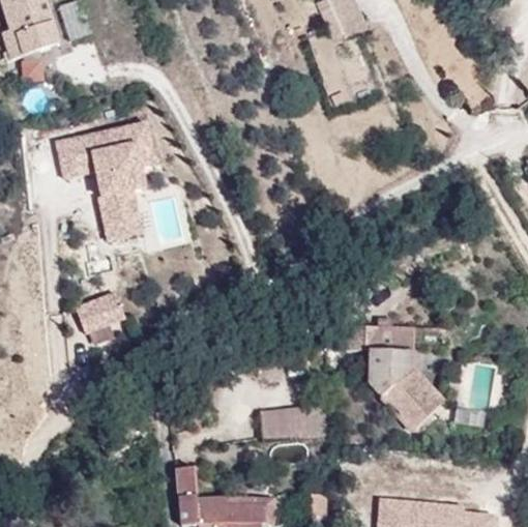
[(49,46),(40,21),(38,22),(35,12),(47,9),(44,0),(0,0),(9,29),(2,31),(9,59),(49,46)]
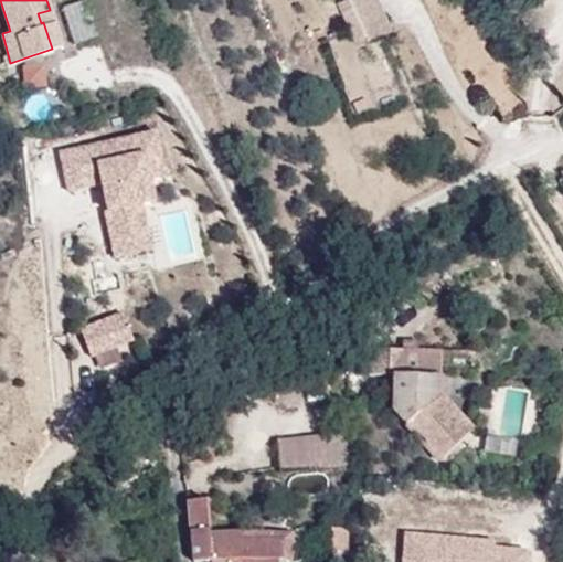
[(71,44),(95,36),(82,0),(78,0),(57,7),(71,44)]
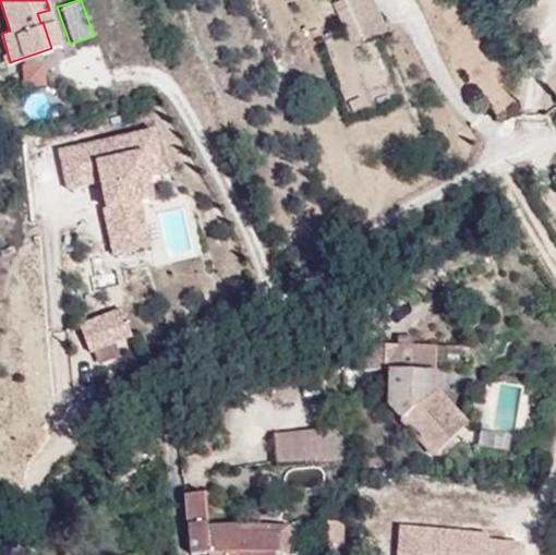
[(386,26),(374,0),(333,0),(349,40),(386,26)]
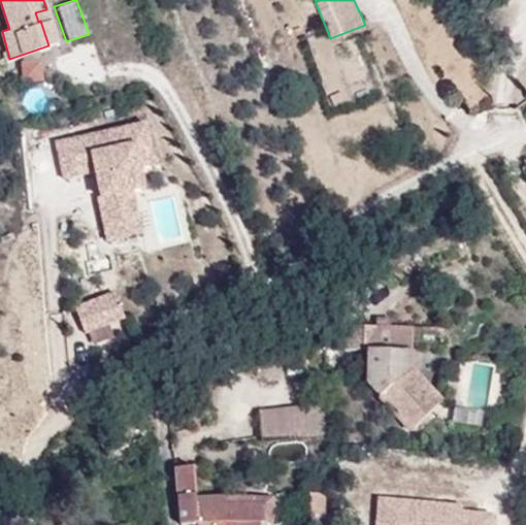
[(57,42),(46,9),(35,12),(38,22),(40,21),(48,45),(57,42)]
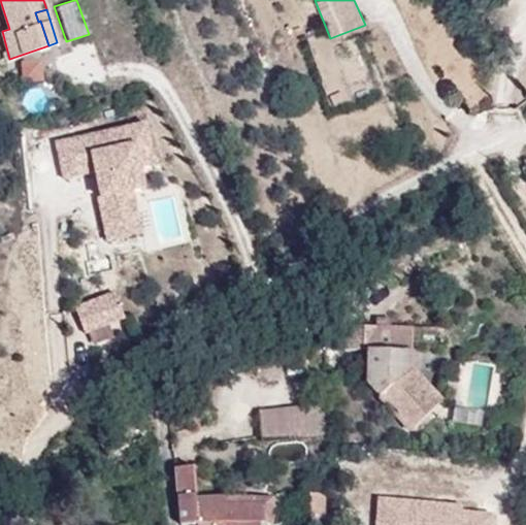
[(83,75),(97,74),(94,37),(58,39),(60,62),(81,60),(83,75)]
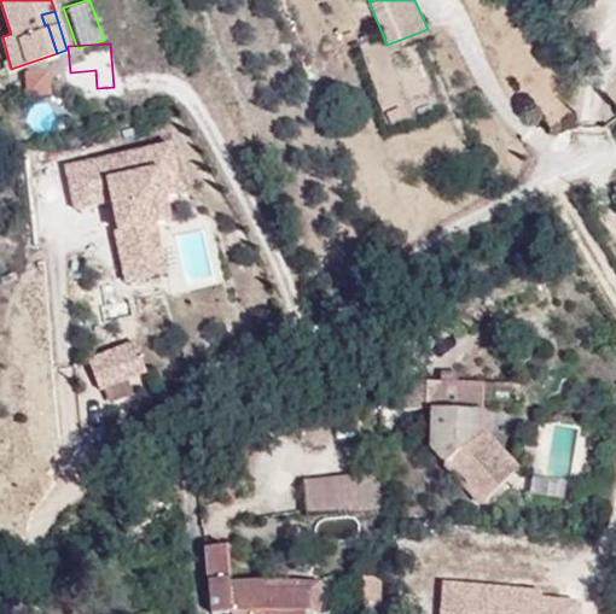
[(50,93),(48,68),(23,70),(24,94),(50,93)]
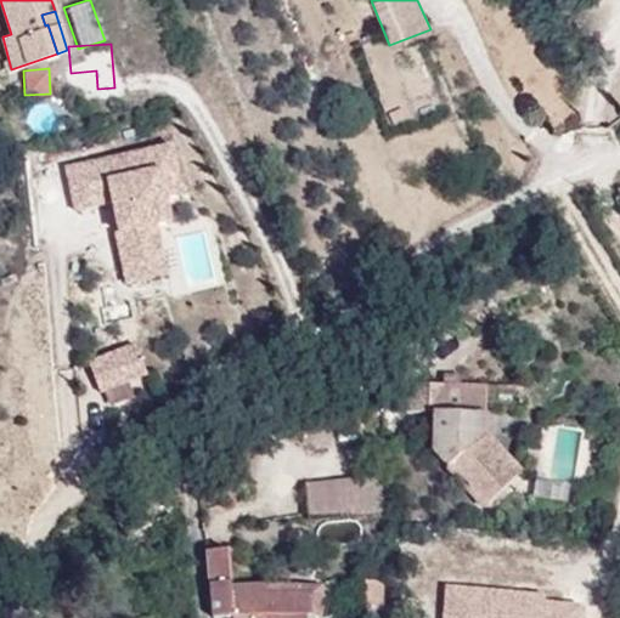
[(114,230),(122,265),(148,258),(159,242),(155,222),(169,220),(163,196),(181,192),(170,142),(65,165),(74,208),(112,199),(119,198),(122,211),(114,213),(118,230),(114,230)]
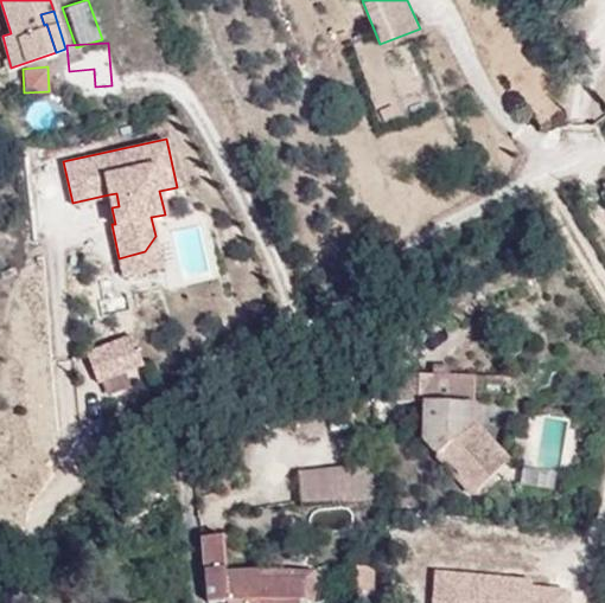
[(109,194),(112,207),(119,206),(116,193),(109,194)]
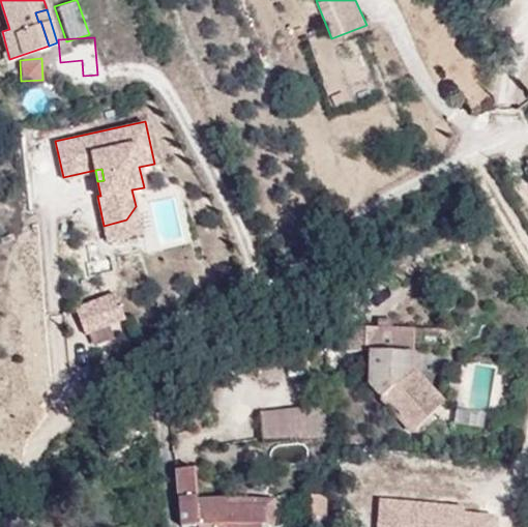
[(505,197),(496,179),(487,184),(495,202),(505,197)]
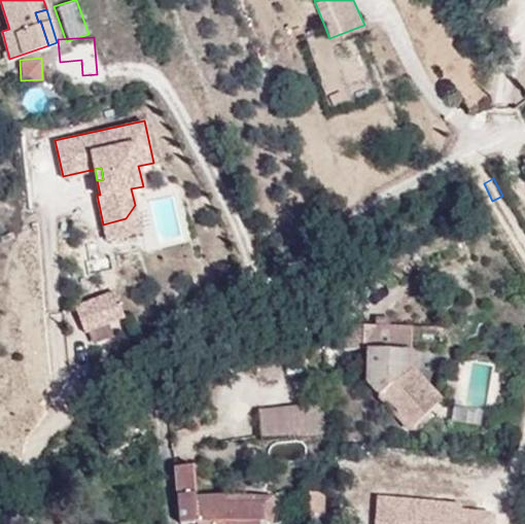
[(126,218),(103,224),(106,238),(140,231),(135,205),(126,218)]
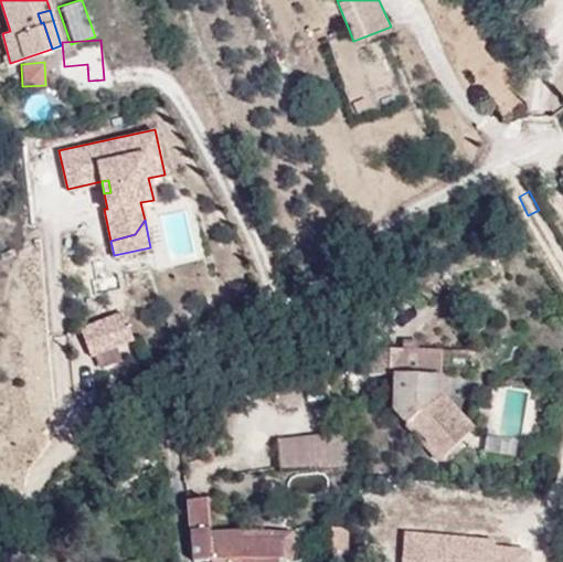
[(133,338),(121,311),(78,328),(89,354),(133,338)]
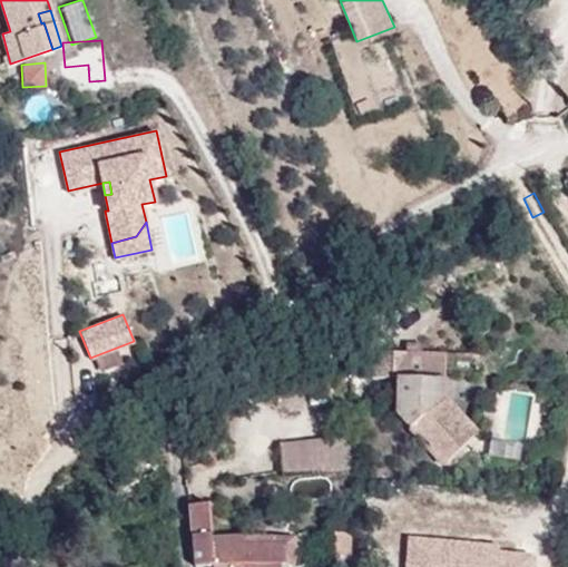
[(352,350),(352,331),(341,331),(341,350),(348,350),(352,350)]
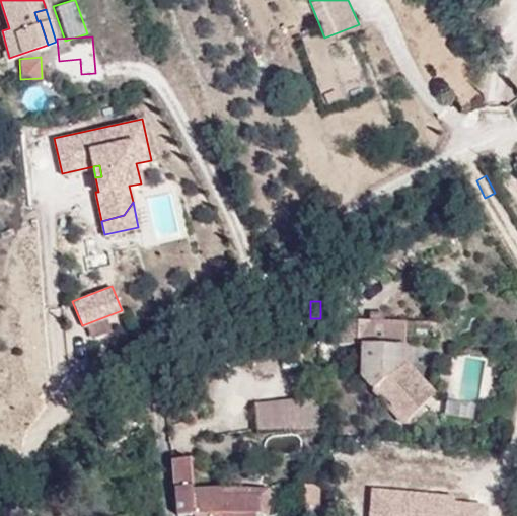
[(383,319),(383,310),(367,310),(367,319),(383,319)]
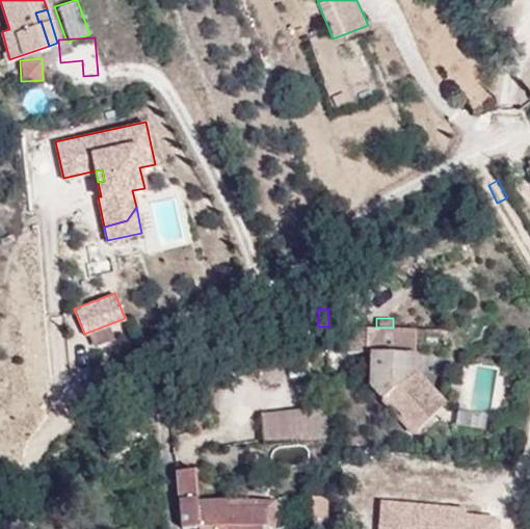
[(414,368),(415,328),(393,327),(376,327),(345,326),(345,350),(370,351),(369,385),(412,432),(434,412),(419,395),(429,385),(414,368)]
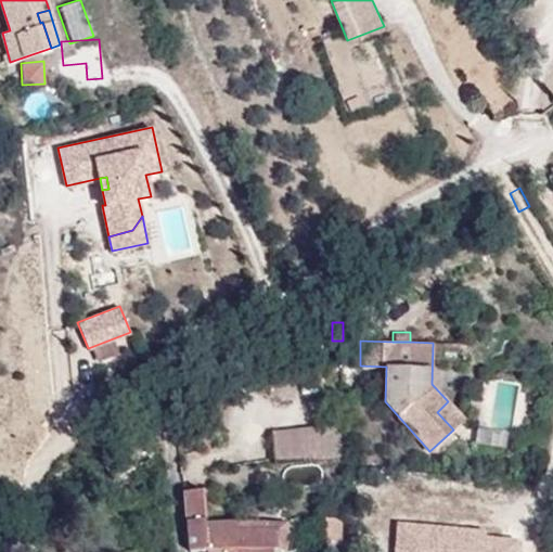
[(483,376),(475,420),(508,426),(515,383),(483,376)]
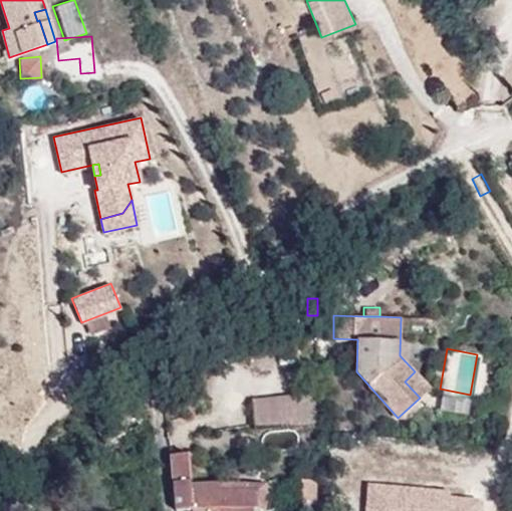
[(430,388),(415,371),(405,381),(420,398),(430,388)]
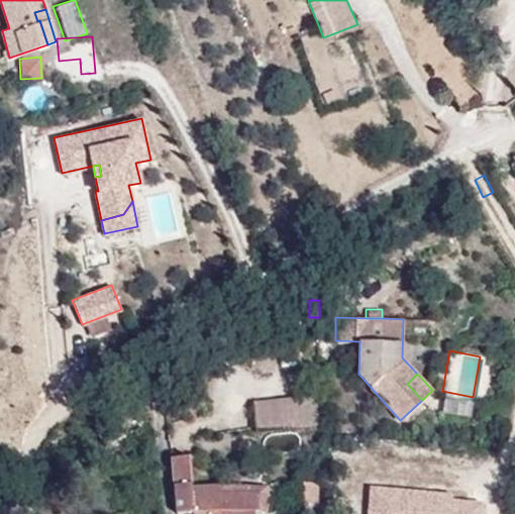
[(318,424),(315,395),(252,401),(254,430),(318,424)]
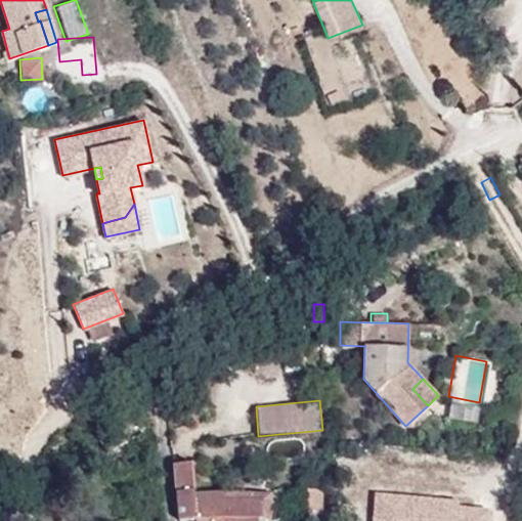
[(448,404),(446,419),(475,423),(477,408),(448,404)]
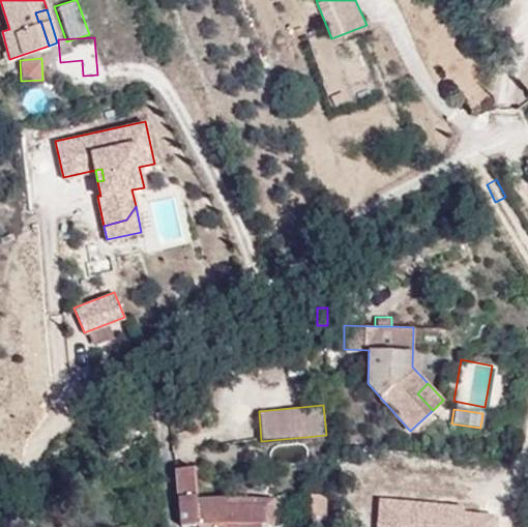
[(517,431),(518,416),(508,415),(505,430),(517,431)]
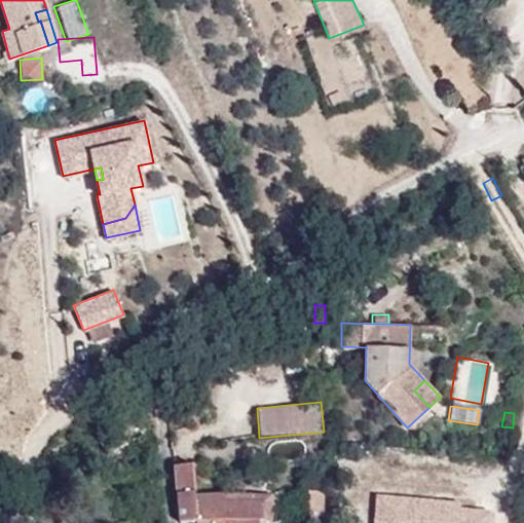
[(301,438),(264,440),(266,458),(302,456),(301,438)]
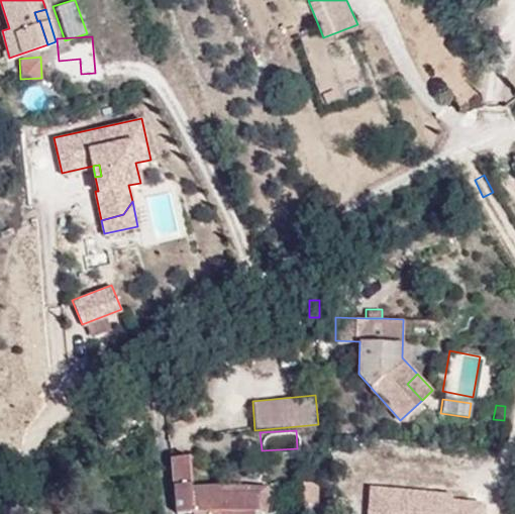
[(258,510),(259,492),(220,491),(220,484),(191,486),(189,455),(172,456),(176,512),(192,511),(192,513),(253,513),(254,510),(258,510)]
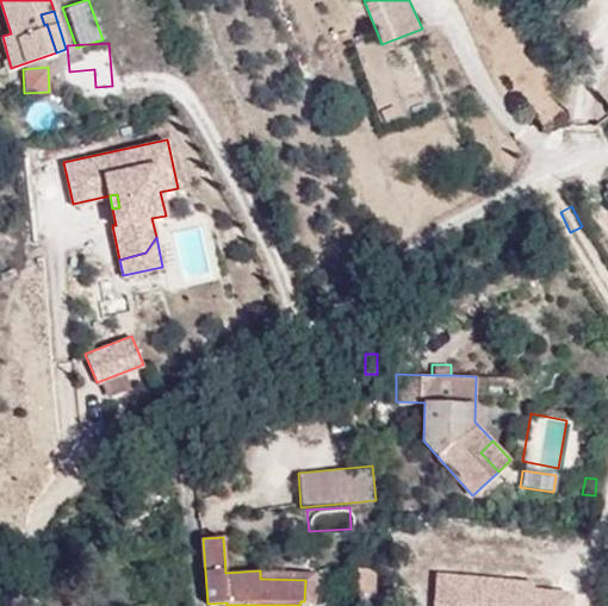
[(316,572),(260,570),(260,579),(305,580),(304,601),(315,603),(316,572)]
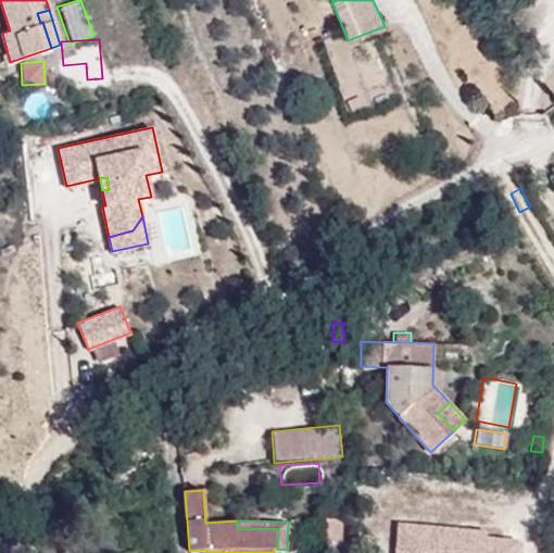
[(320,524),(325,545),(340,543),(336,522),(320,524)]
